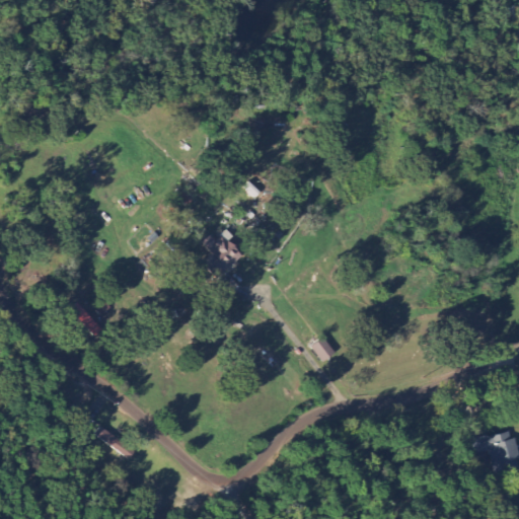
[(218,280),(242,257),(228,242),(233,238),(226,231),(215,241),(210,235),(201,242),(213,255),(204,264),(218,280)]
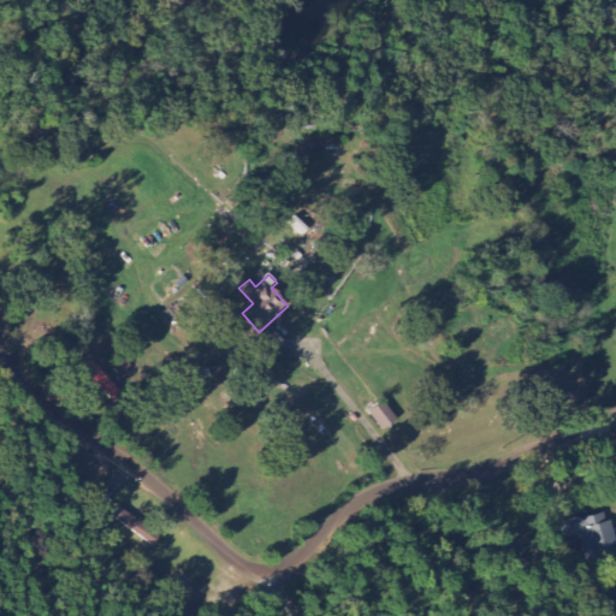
[(83,368),(112,401),(120,392),(92,360),(83,368)]
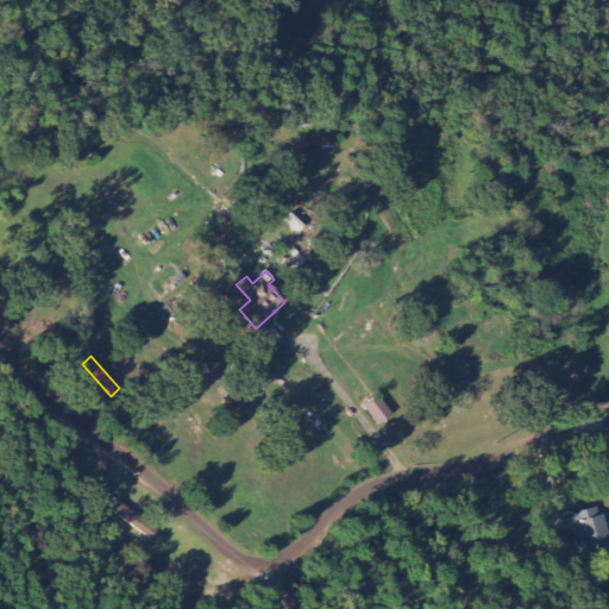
[(364,408),(378,427),(393,415),(378,397),(364,408)]
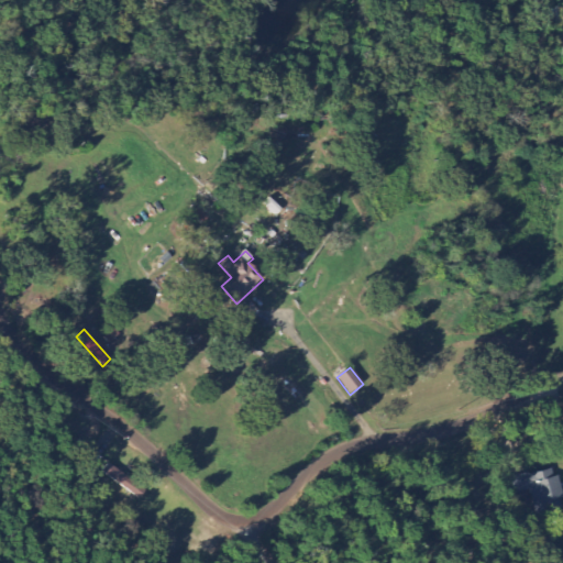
[(147,488),(107,465),(101,474),(142,498),(147,488)]
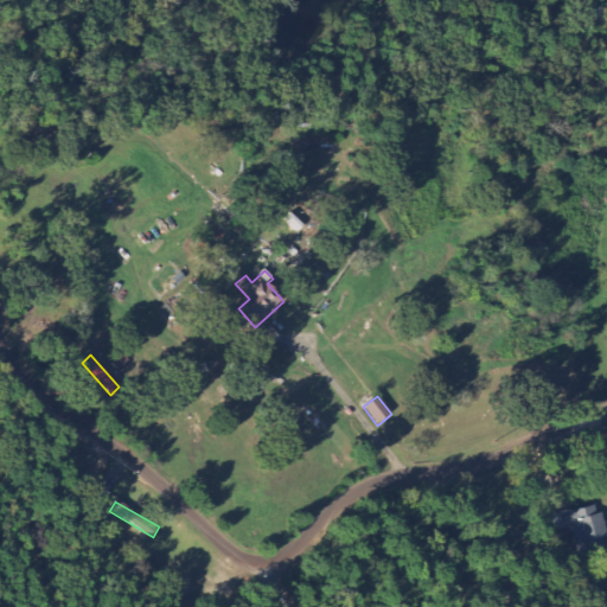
[(553,515),(555,532),(574,530),(579,554),(606,548),(606,544),(600,506),(553,515)]
